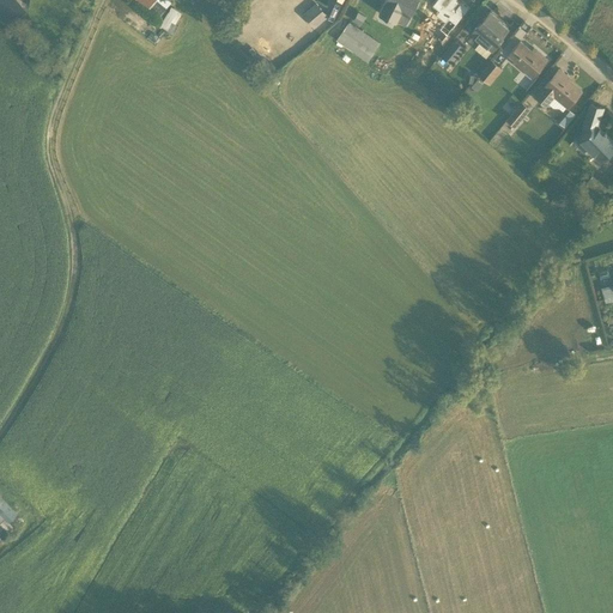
[(0,0),(0,2),(11,14),(26,0),(0,0)]
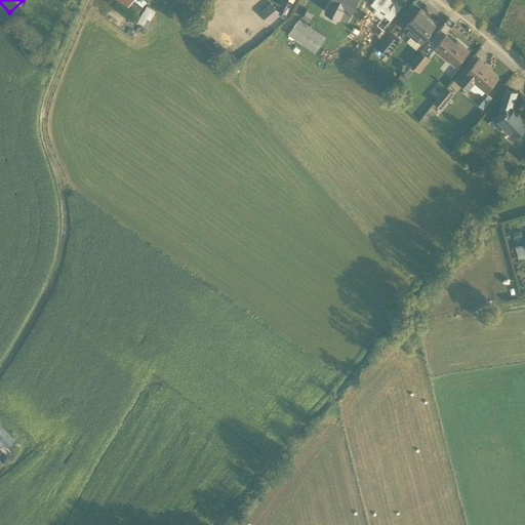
[(117,0),(128,10),(136,0),(117,0)]
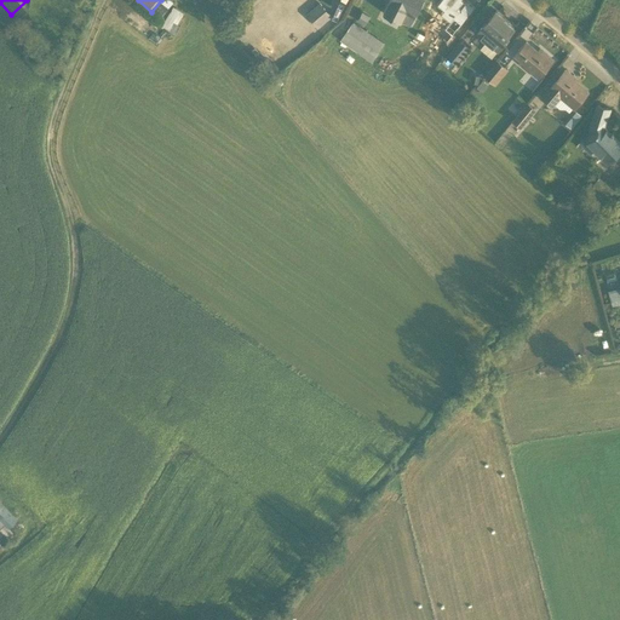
[(389,0),(383,13),(394,19),(395,17),(411,24),(423,0),(389,0)]
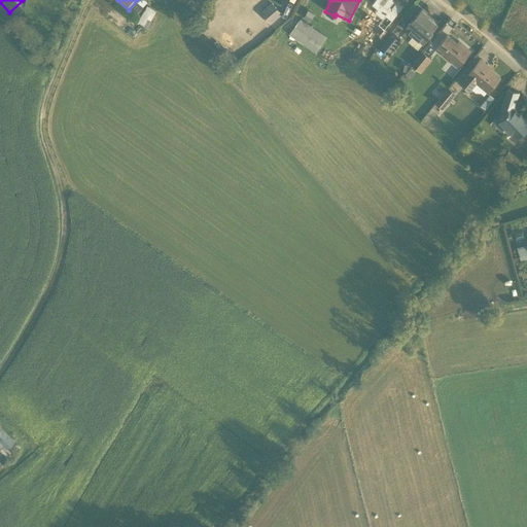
[(273,3),(260,13),(270,24),(282,13),(273,3)]
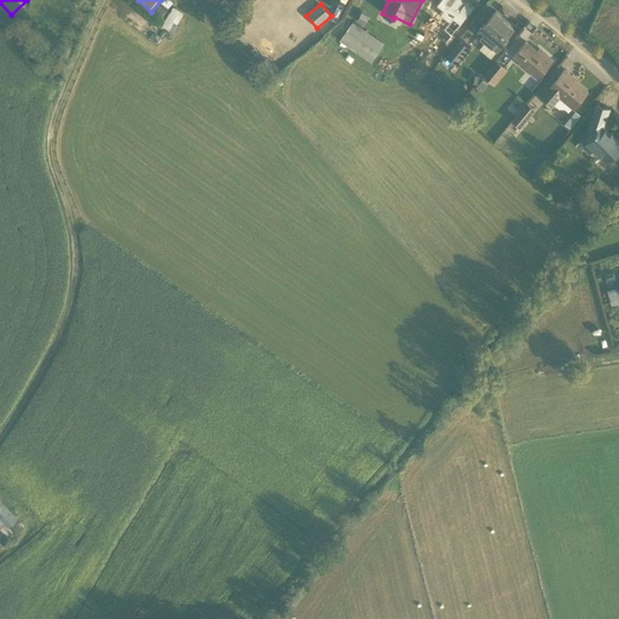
[(363,4),(354,19),(364,24),(371,9),(363,4)]
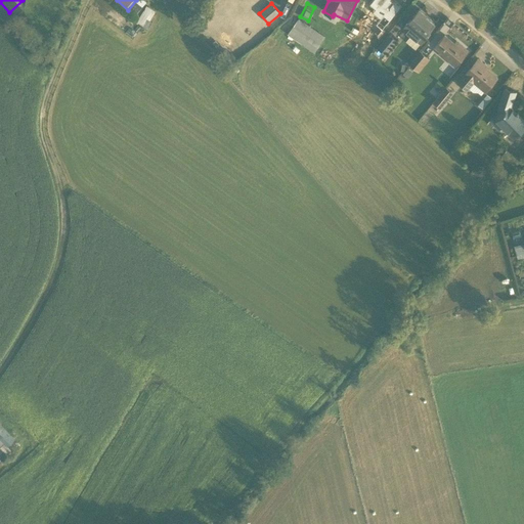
[(150,28),(157,11),(144,7),(138,23),(150,28)]
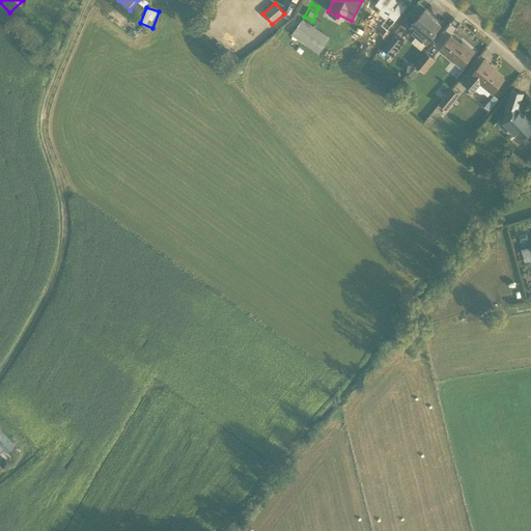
[(423,9),(407,29),(415,36),(411,42),(420,51),(425,45),(423,43),(440,24),(423,9)]
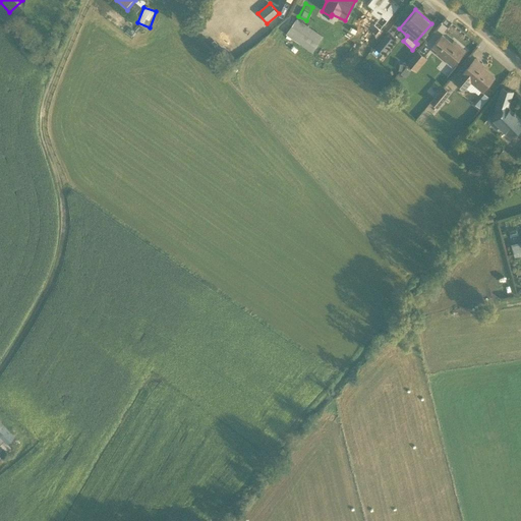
[(323,36),(296,17),(286,33),(312,53),(323,36)]
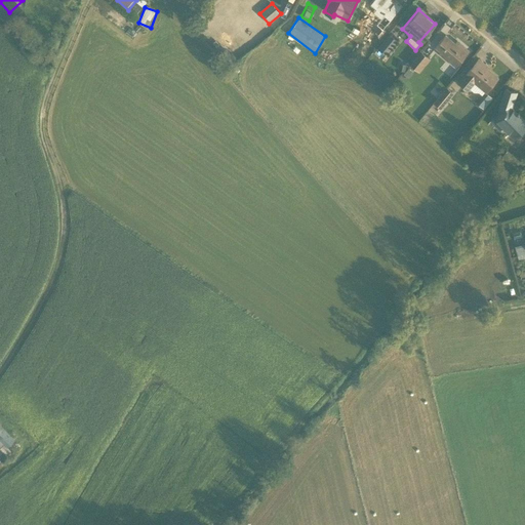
[(396,41),(389,35),(377,48),(386,54),(396,41)]
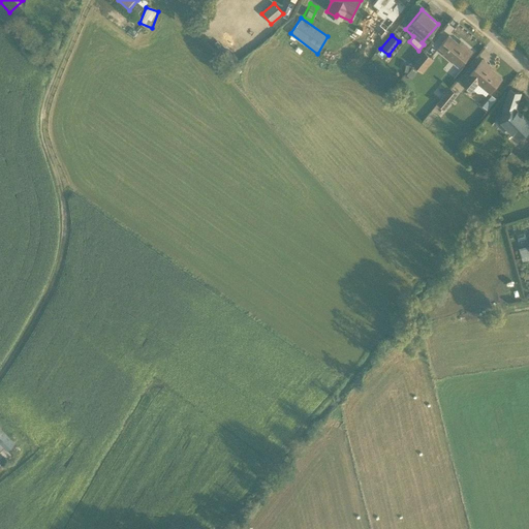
[(443,53),(441,55),(458,68),(472,51),(463,43),(461,45),(448,35),(438,49),(443,53)]
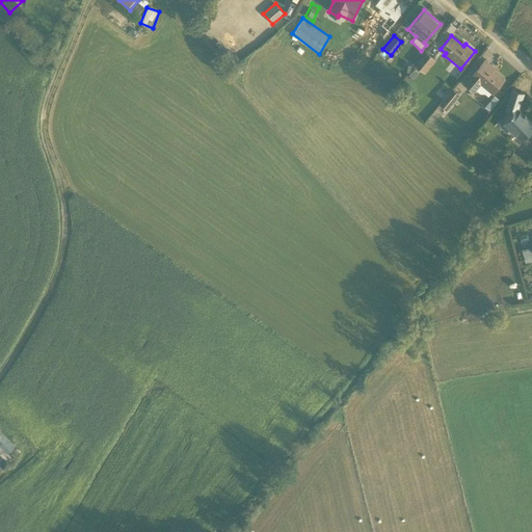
[(416,67),(425,75),(436,61),(427,53),(416,67)]
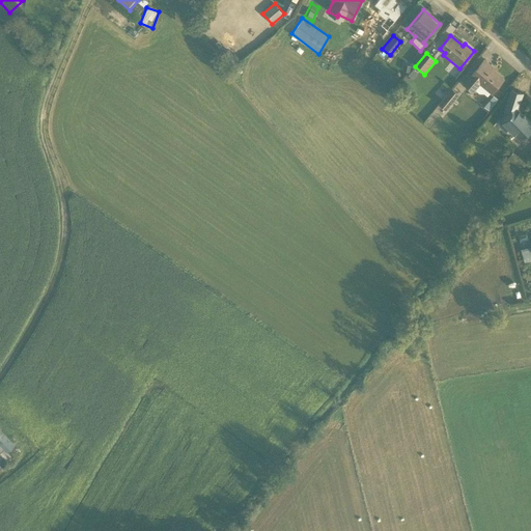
[(494,67),(484,60),(464,84),(473,92),(474,91),(487,98),(503,79),(493,70),(494,67)]
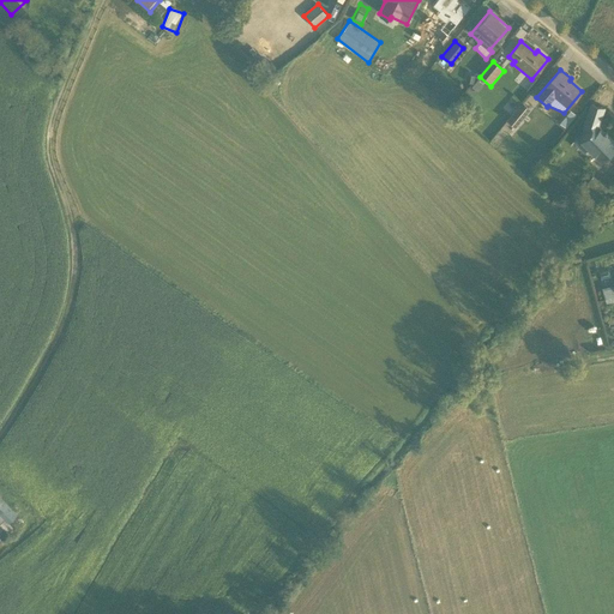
[(530,109),(523,102),(507,121),(515,127),(530,109)]
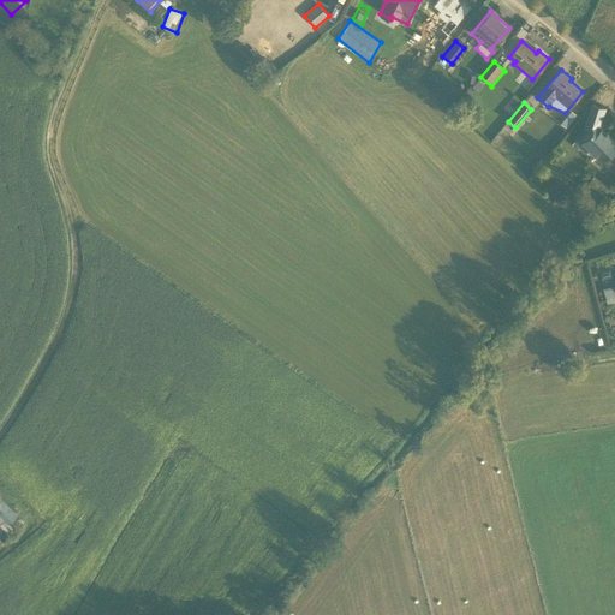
[(589,150),(602,163),(614,150),(614,138),(599,124),(604,108),(590,105),(584,129),(574,141),(585,154),(589,150)]
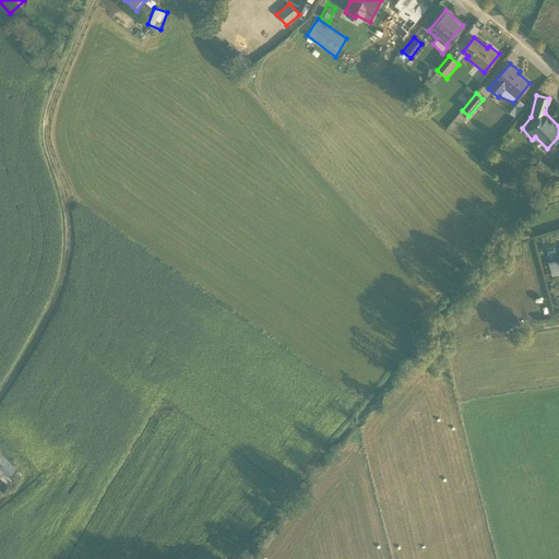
[(548,168),(539,161),(534,167),(543,175),(548,168)]
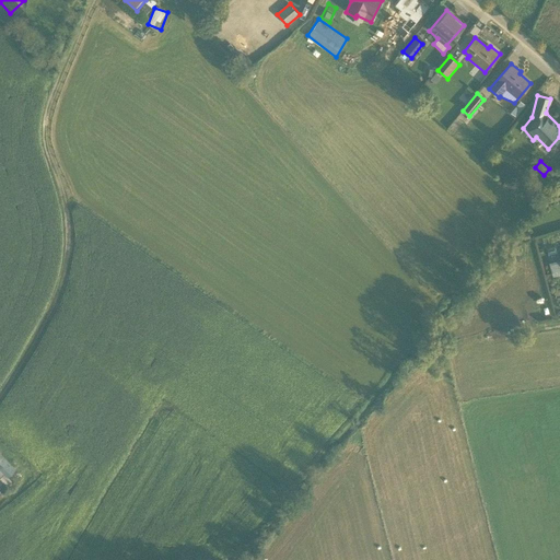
[(559,259),(548,263),(552,278),(559,275),(559,259)]
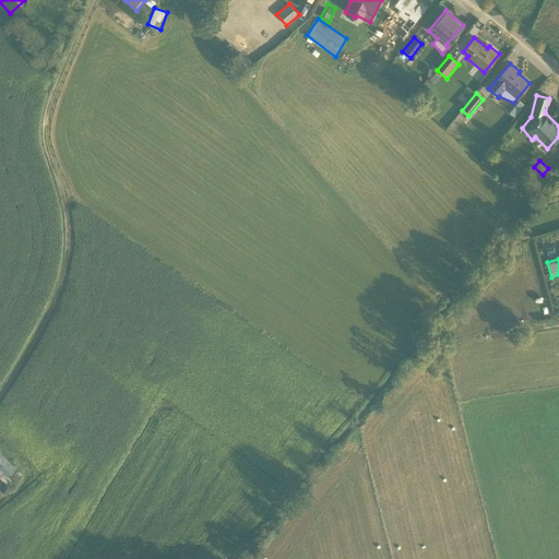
[(14,467),(0,453),(0,490),(10,480),(6,476),(14,467)]
